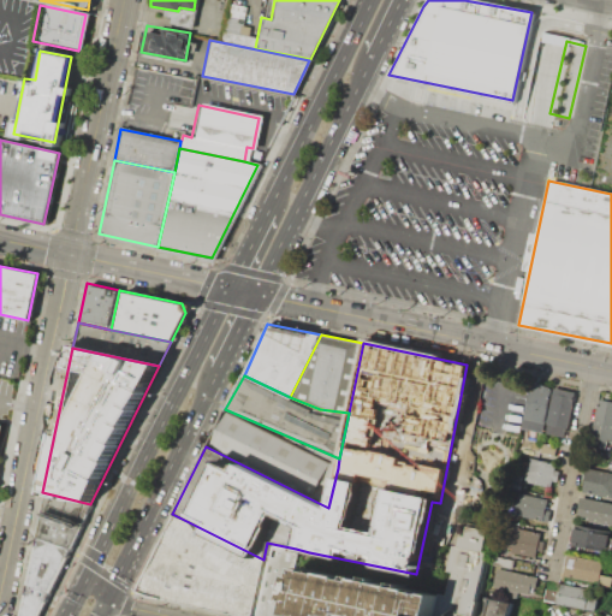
[(527,384),(548,389),(540,433),(517,428),(527,384)]
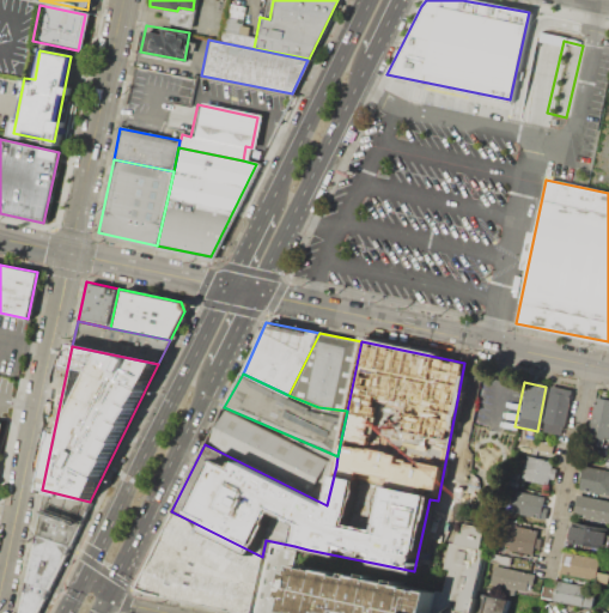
[(547,386),(537,432),(558,436),(560,425),(564,426),(570,389),(547,386)]
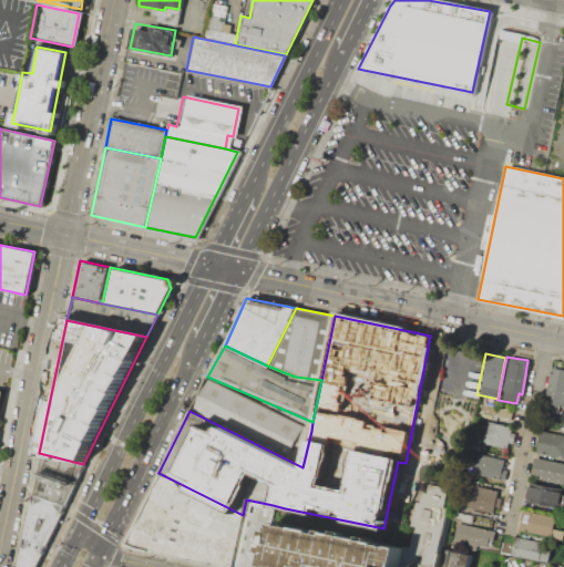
[(549,366),(563,368),(563,395),(562,406),(541,402),(549,366)]
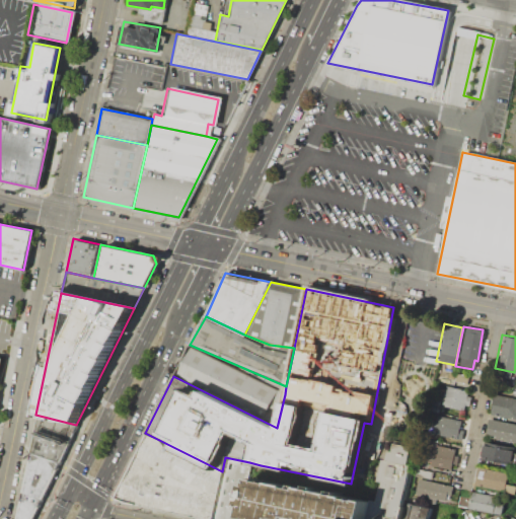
[(173,376),(277,428),(285,394),(190,345),(173,376)]
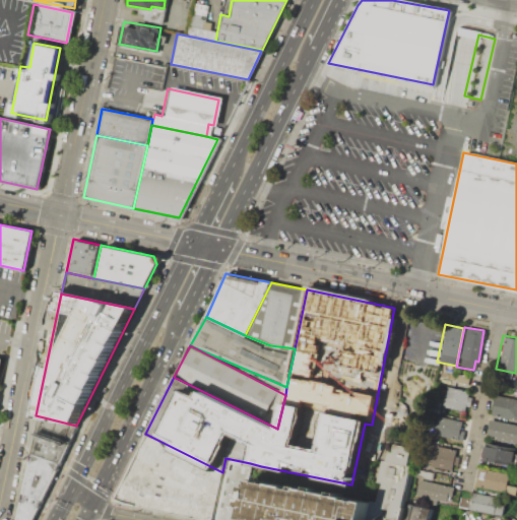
[(455,374),(468,376),(466,385),(453,382),(455,374)]
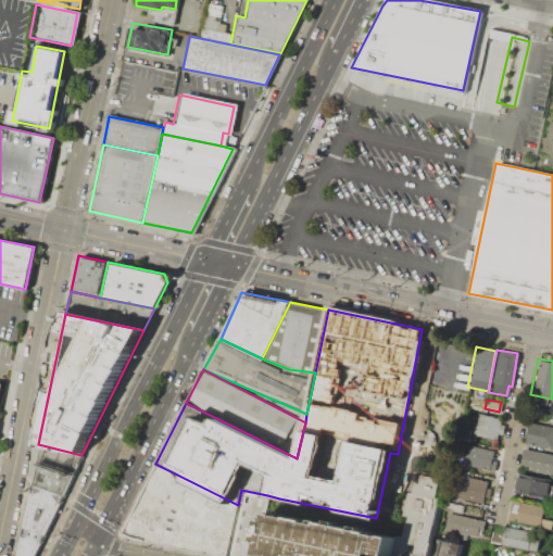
[(475,413),(498,418),(497,424),(502,425),(500,434),(495,433),(494,440),(470,434),(475,413)]
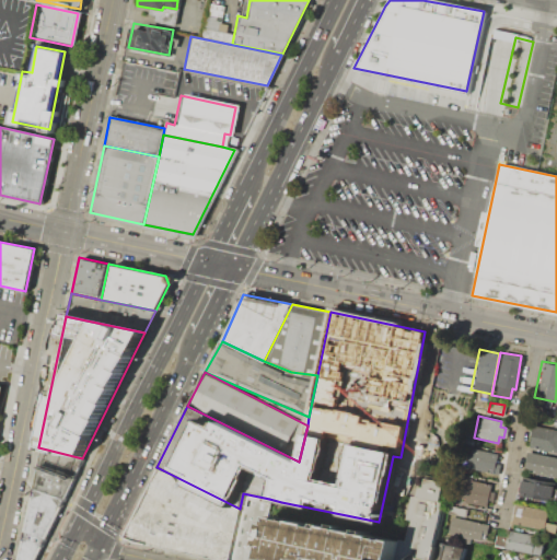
[(531,426),(556,430),(556,446),(555,453),(526,447),(531,426)]
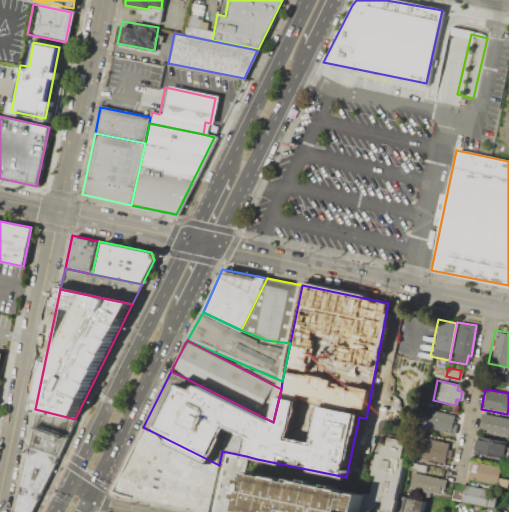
[(35,409),(75,419),(56,456),(27,446),(35,409)]
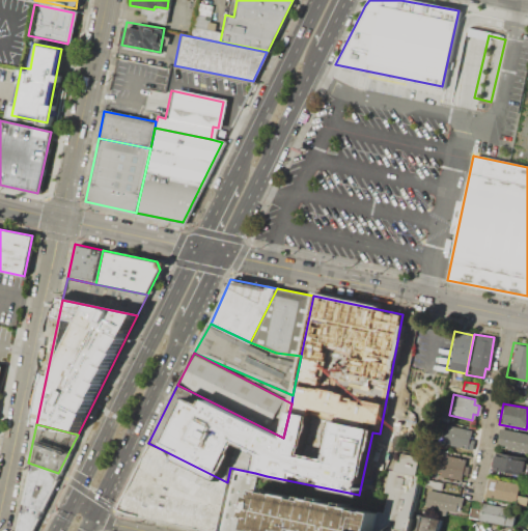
[(444,424),(440,445),(471,451),(473,441),(468,440),(470,430),(444,424)]
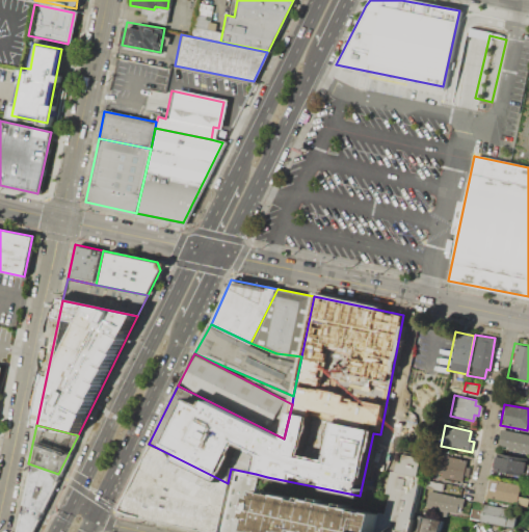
[(500,429),(528,433),(528,440),(526,455),(496,449),(500,429)]
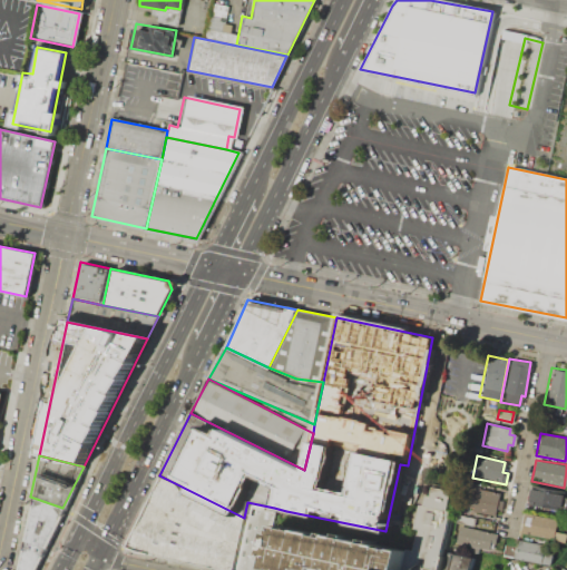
[(159,475),(240,516),(244,518),(233,569),(216,569),(138,553),(125,548),(159,475)]
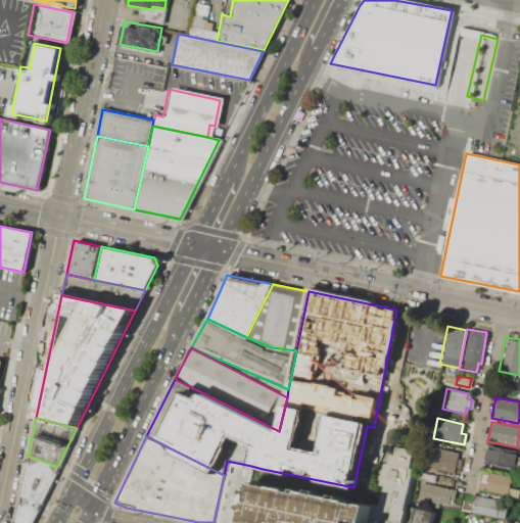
[(370,498),(377,501),(381,482),(376,480),(381,459),(386,460),(388,452),(392,453),(394,442),(403,444),(411,446),(407,465),(411,466),(398,518),(385,515),(384,521),(377,519),(366,517),(370,498)]
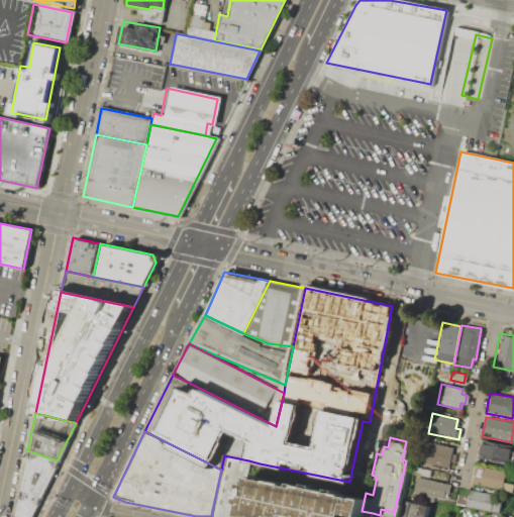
[(480,440),(509,444),(506,462),(477,457),(480,440)]
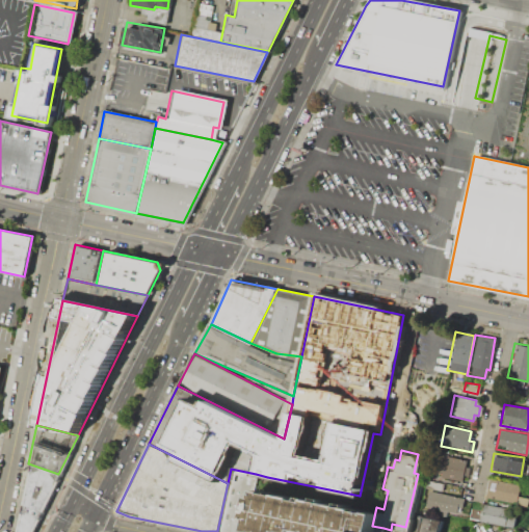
[(459,483),(465,460),(442,455),(437,478),(459,483)]
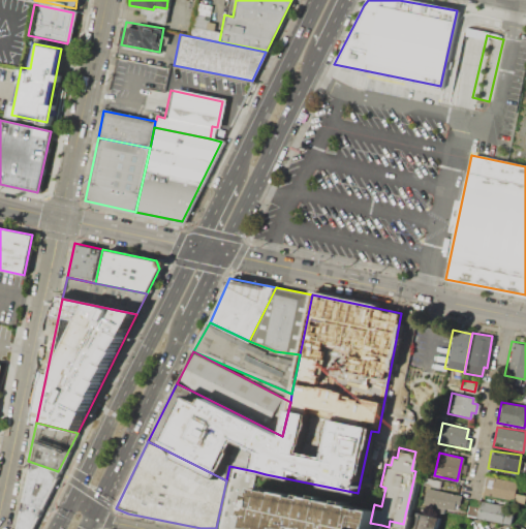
[(12,528),(29,528),(58,471),(28,461),(12,528)]
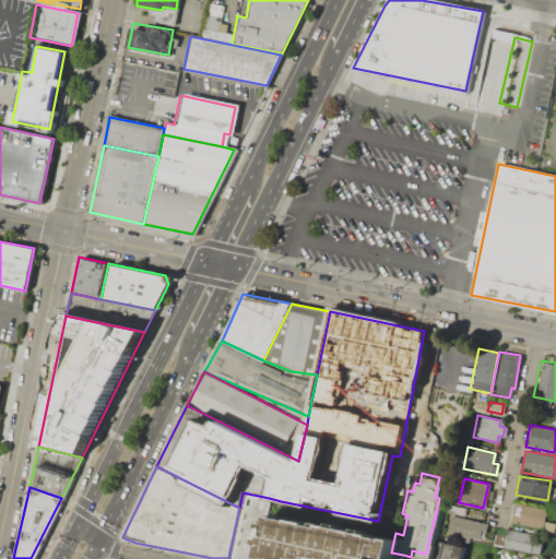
[(243,492),(239,508),(228,558),(256,558),(269,498),(243,492)]
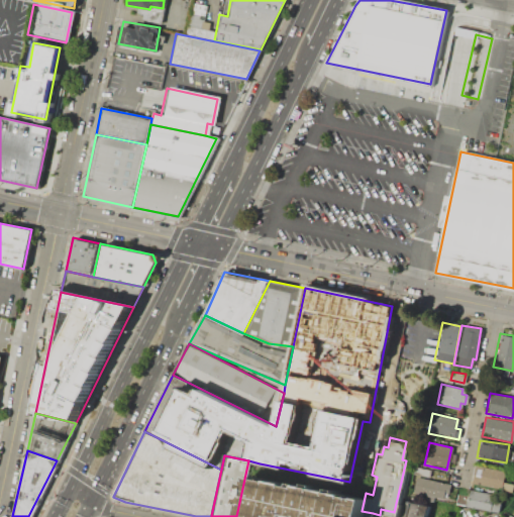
[(414,467),(429,470),(427,478),(412,474),(414,467)]
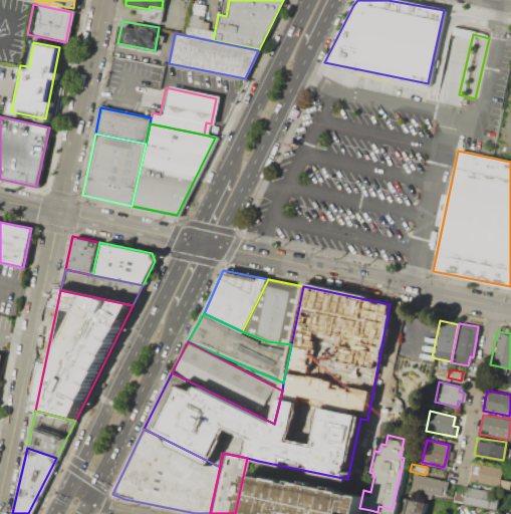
[(470,464),(500,471),(496,488),(466,482),(470,464)]
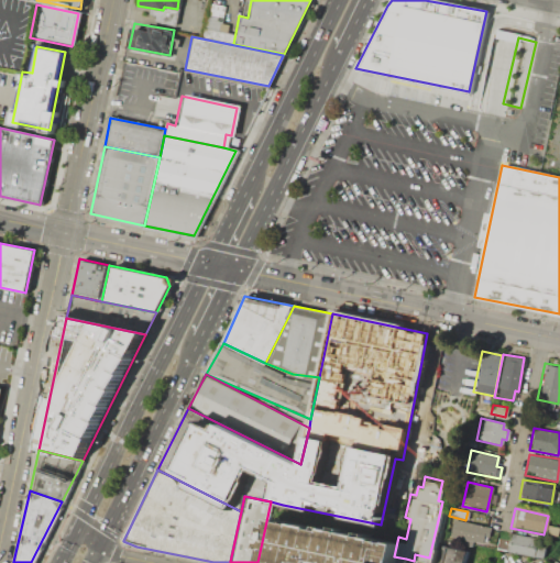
[(406,559),(405,562),(313,562),(263,553),(272,509),(398,537),(394,556),(406,559)]
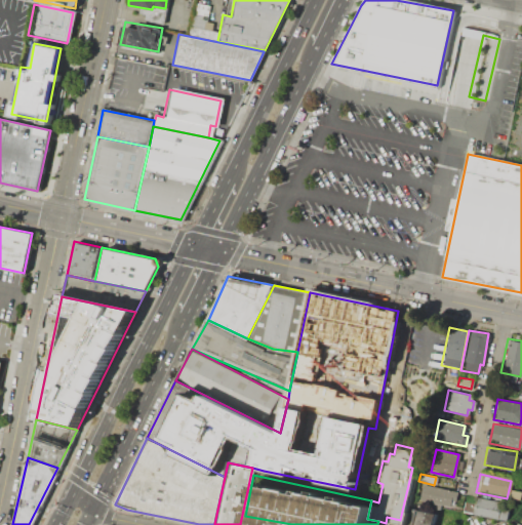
[(420,483),(455,491),(452,508),(439,505),(438,509),(432,508),(433,502),(416,499),(420,483)]
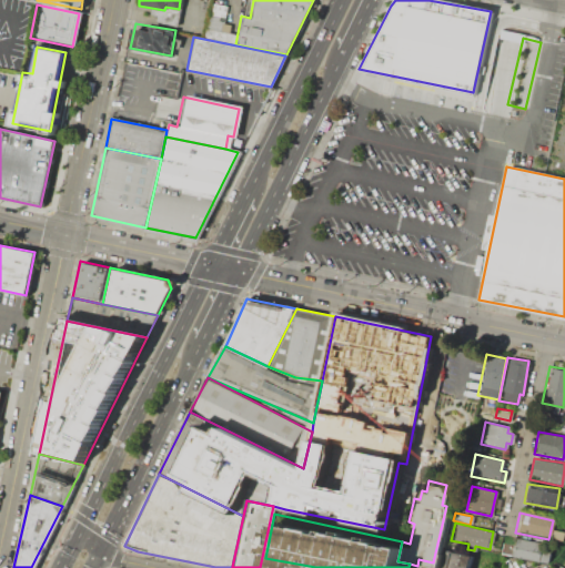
[(552,530),(561,531),(560,540),(550,539),(552,530)]
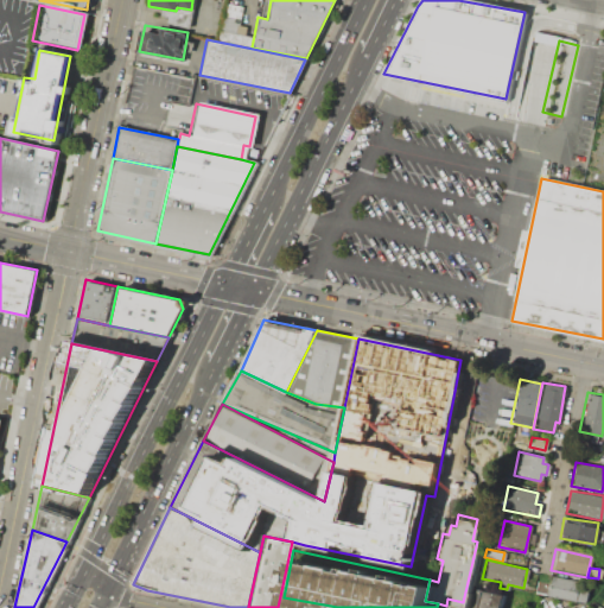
[(552,576),(578,581),(576,590),(585,591),(584,603),(547,596),(552,576)]
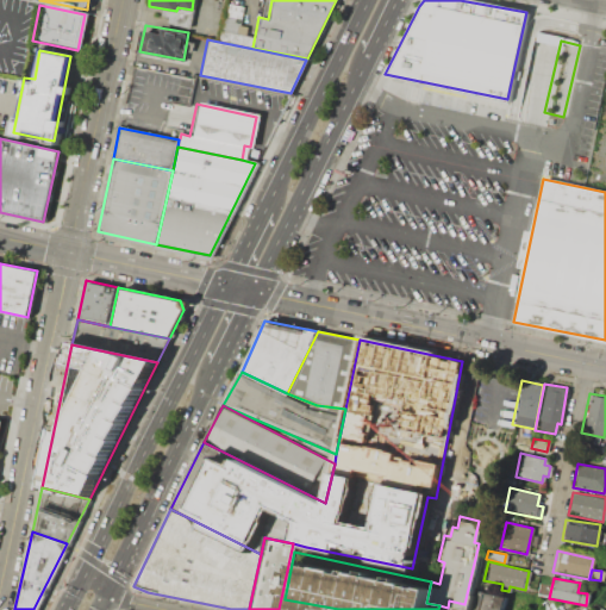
[(537,583),(549,585),(547,597),(535,596),(537,583)]
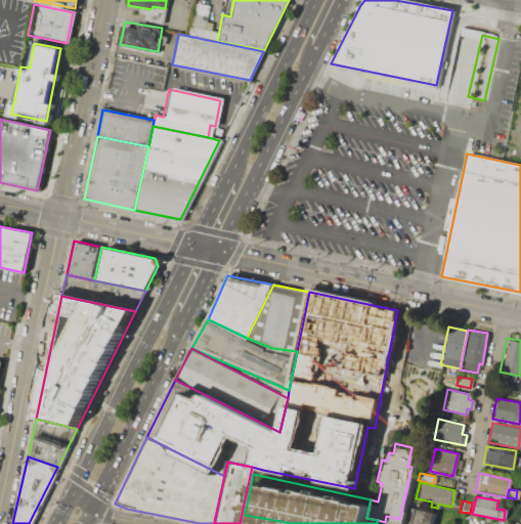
[(407,523),(410,509),(432,514),(429,523),(407,523)]
